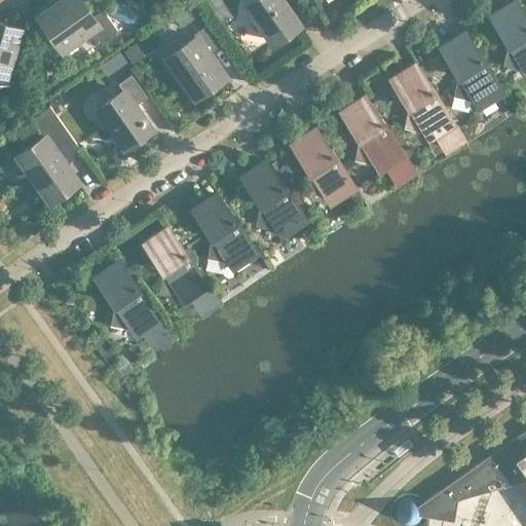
[(103,9),(97,14),(94,16),(80,0),(60,0),(39,14),(63,48),(87,31),(98,44),(117,30),(103,9)]
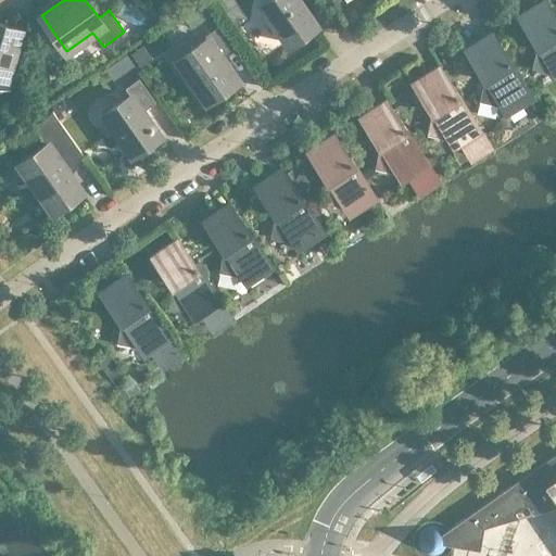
[(236,0),(219,0),(227,11),(239,2),(236,0)]
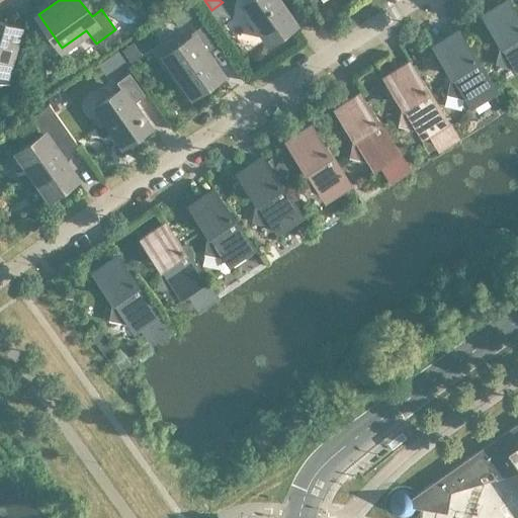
[(243,12),(251,23),(255,20),(269,40),(294,22),(282,6),(291,0),(253,0),(245,6),(247,9),(243,12)]
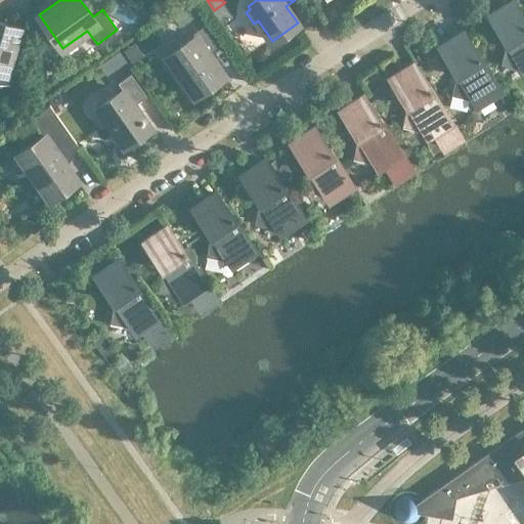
[(523,14),(515,0),(514,0),(490,14),(509,44),(506,46),(501,64),(519,69),(523,67),(523,68),(523,14)]
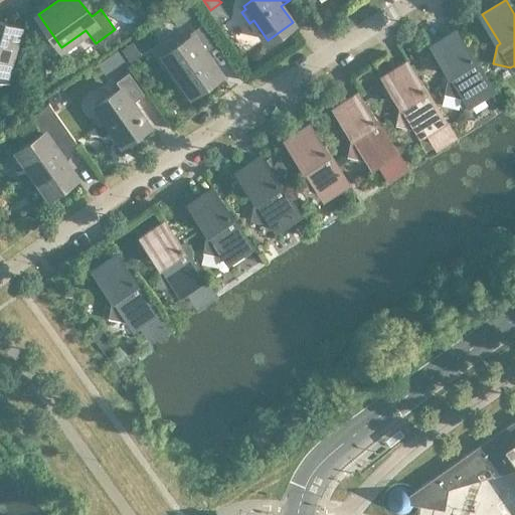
[(0,69),(6,71),(19,27),(0,21),(0,69)]
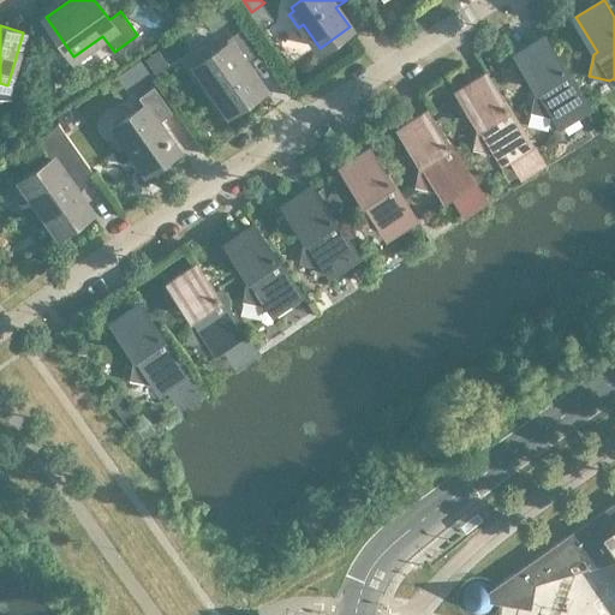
[(258,52),(242,29),(227,40),(230,43),(197,66),(201,72),(195,76),(207,91),(213,88),(230,112),(263,88),(245,61),(258,52)]
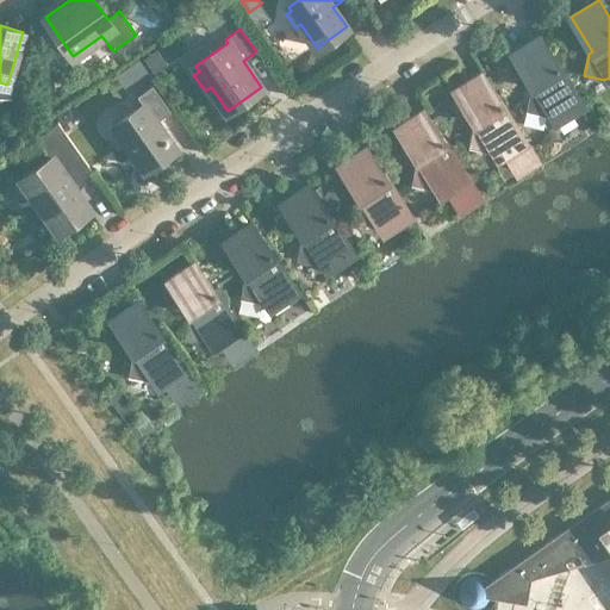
[(584,104),(541,36),(514,54),(534,87),(530,89),(526,111),(547,116),(551,113),(555,122),(584,104)]
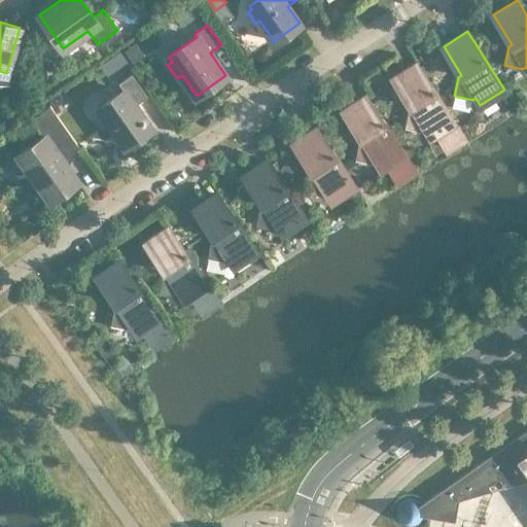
[(129,62),(120,50),(114,56),(121,67),(129,62)]
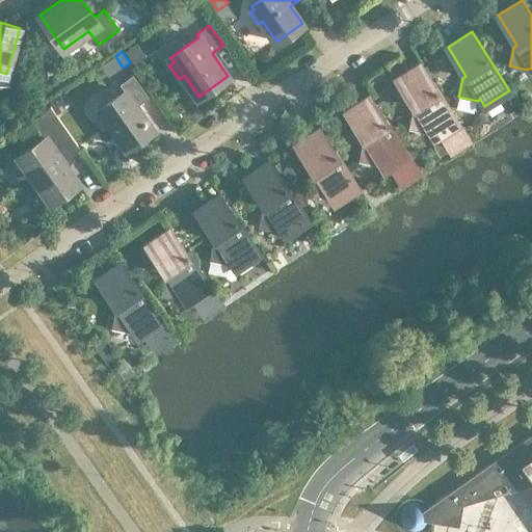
[(470,139),(421,63),(397,79),(416,108),(413,110),(408,129),(427,133),(430,131),(434,137),(442,133),(452,151),(470,139)]
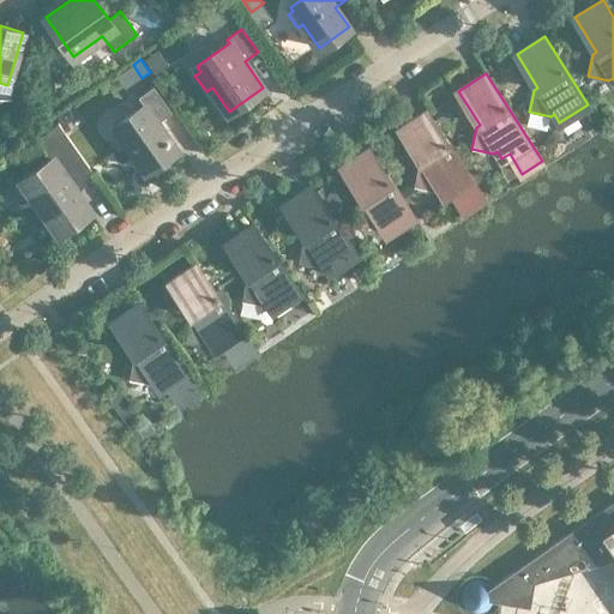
[(140,101),(143,104),(144,106),(115,126),(146,169),(176,149),(160,125),(174,115),(156,90),(140,101)]
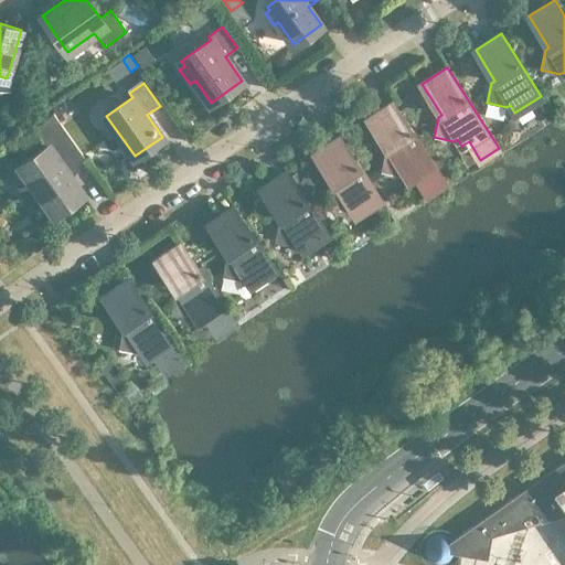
[(405,114),(417,106),(409,95),(397,103),(405,114)]
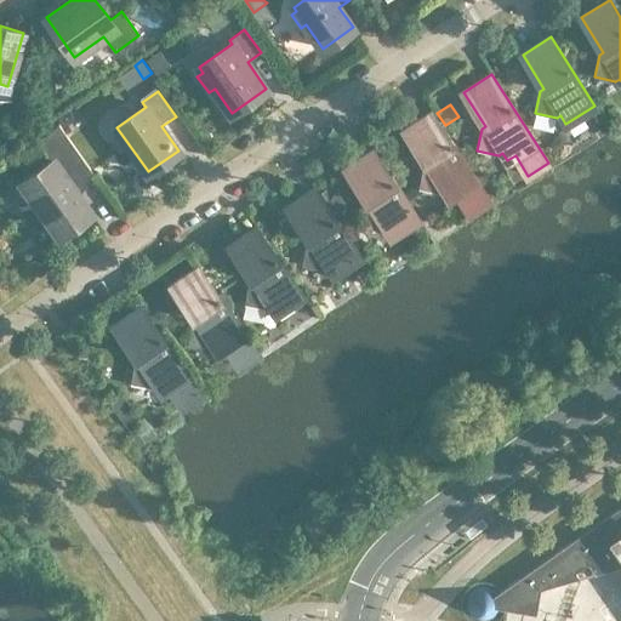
[(490,200),(433,112),(404,130),(427,164),(423,166),(419,188),(440,193),(444,191),(449,198),(456,193),(469,212),(490,200)]
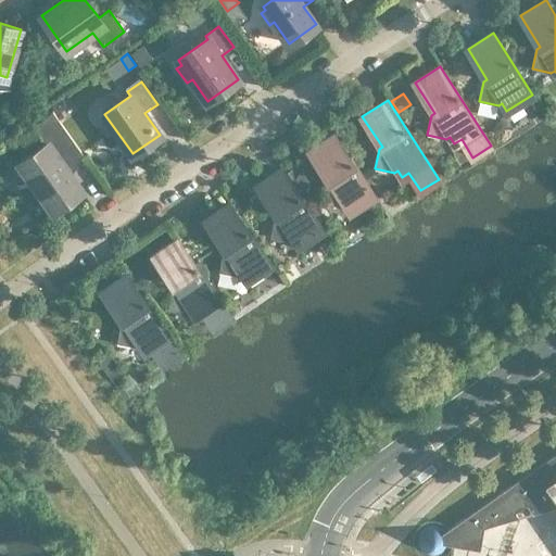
[(66,167),(84,155),(52,112),(34,125),(48,144),(21,163),(36,185),(32,191),(30,191),(29,191),(41,207),(42,206),(41,206),(49,204),(53,210),(81,189),(66,167)]
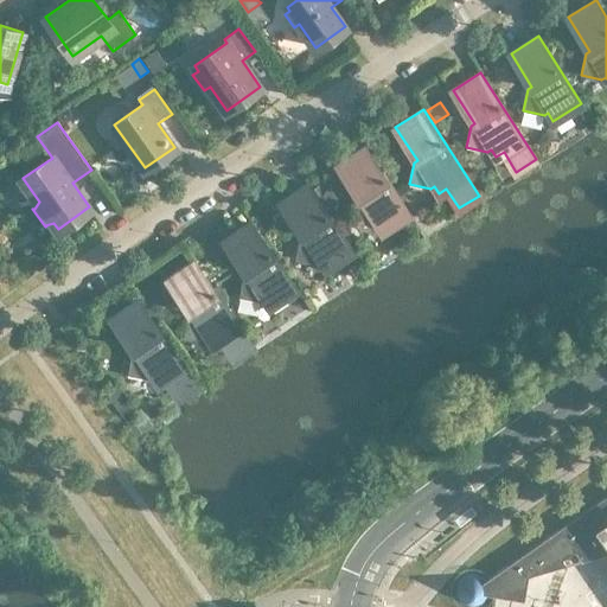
[(365,146),(338,165),(360,198),(356,200),(352,222),(374,225),(377,223),(382,231),(409,213),(365,146)]
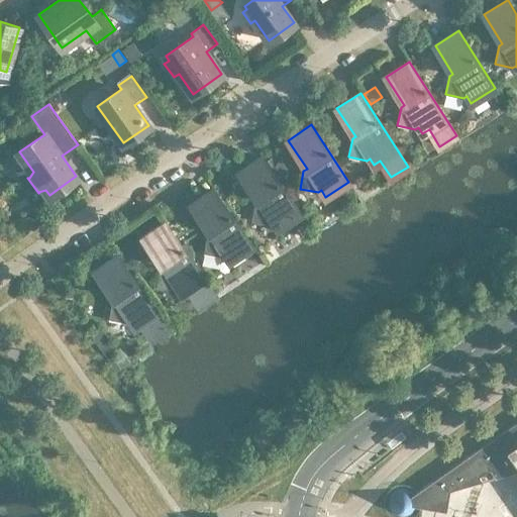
[(300,213),(263,157),(239,172),(259,200),(255,202),(251,220),(270,224),(273,222),(277,228),(300,213)]
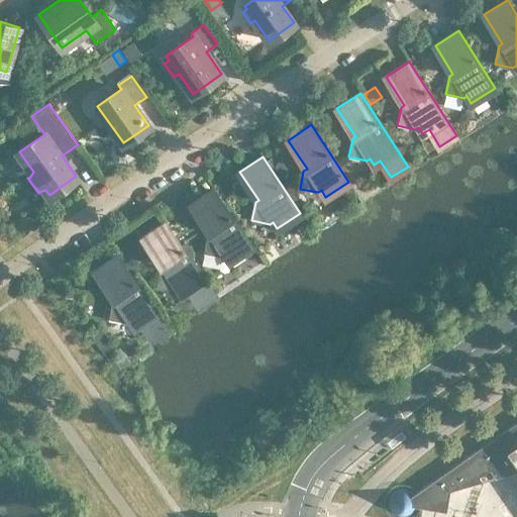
[(252,245),(214,189),(191,205),(210,233),(207,235),(204,253),(222,256),(225,254),(229,261),(252,245)]
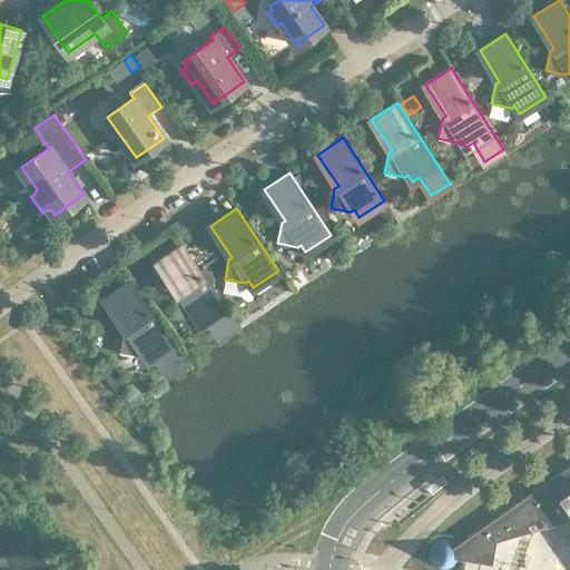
[(238,324),(184,245),(158,262),(179,293),(176,295),(172,315),(192,318),(195,316),(200,324),(207,318),(219,336),(238,324)]
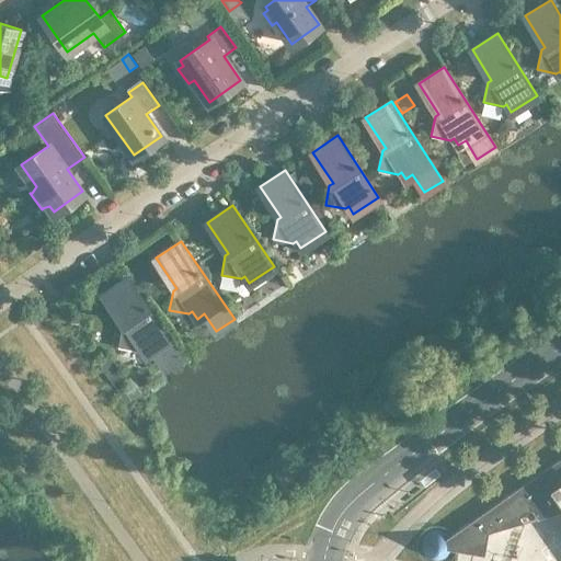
[(183,355),(128,276),(104,294),(125,324),(122,327),(117,346),(137,350),(140,347),(146,354),(152,350),(164,367),(183,355)]
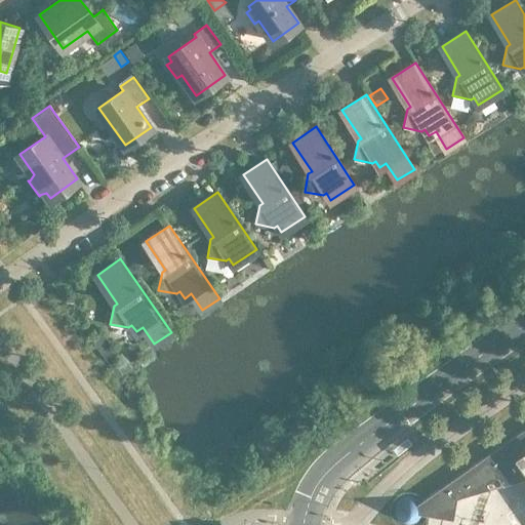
[(524,428),(423,499),(420,501),(419,500),(417,498),(415,497),(413,496),(411,496),(409,496),(407,496),(404,496),(402,497),(399,499),(398,500),(397,502),(395,505),(395,508),(394,510),(394,512),(395,515),(396,517),(397,519),(398,521),(401,523),(403,524),(405,524),(412,524),(413,524),(415,524),(417,523),(418,522),(420,520),(421,518),(422,516),(423,514),(427,515),(453,519),(453,518),(449,517),(452,499),(492,488),(524,478),(524,428)]
